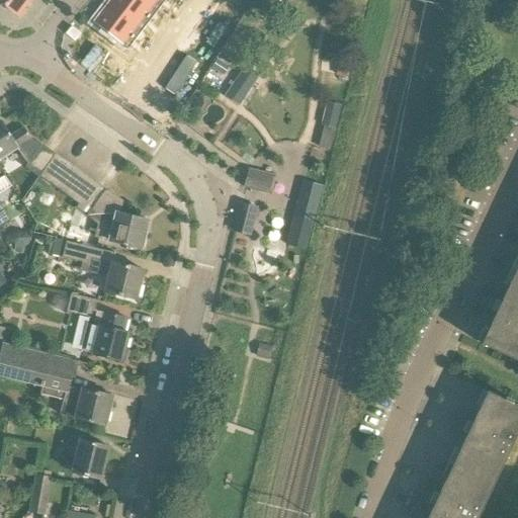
[(30,0),(0,0),(0,2),(18,16),(30,0)]
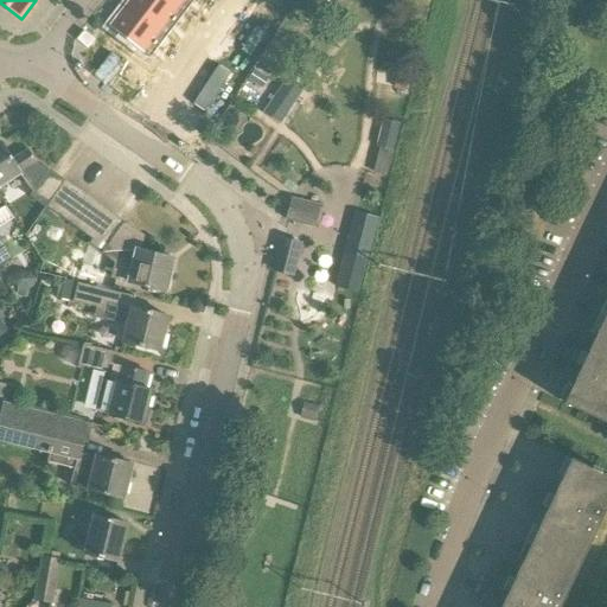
[(184,14),(165,0),(128,0),(125,5),(165,38),(184,14)]
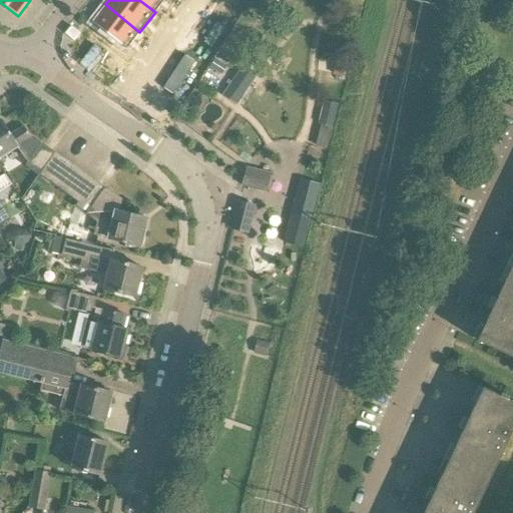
[(164,0),(139,0),(155,12),(164,0)]
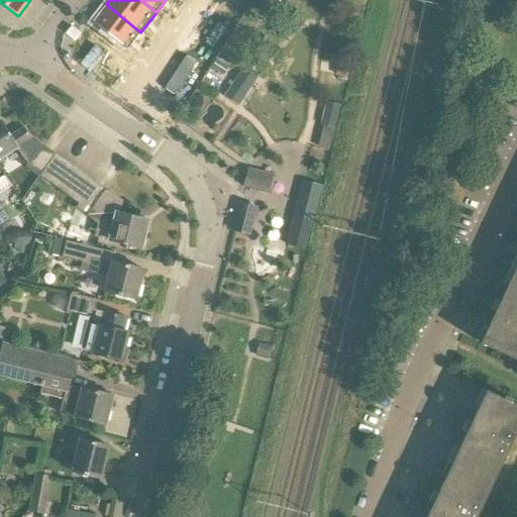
[(195,0),(190,7),(199,15),(204,8),(195,0)]
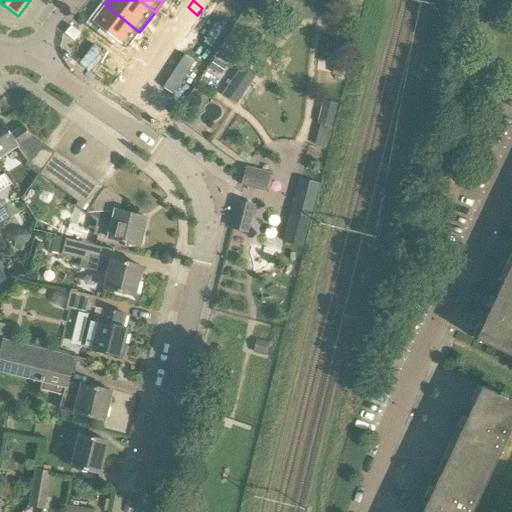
[(238,0),(208,0),(199,15),(226,32),(244,4),(238,0)]
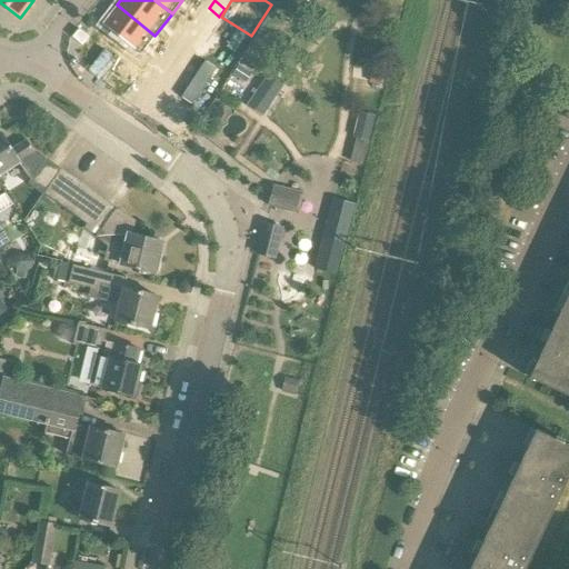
[(155,36),(117,5),(99,27),(100,28),(138,58),(155,36)]
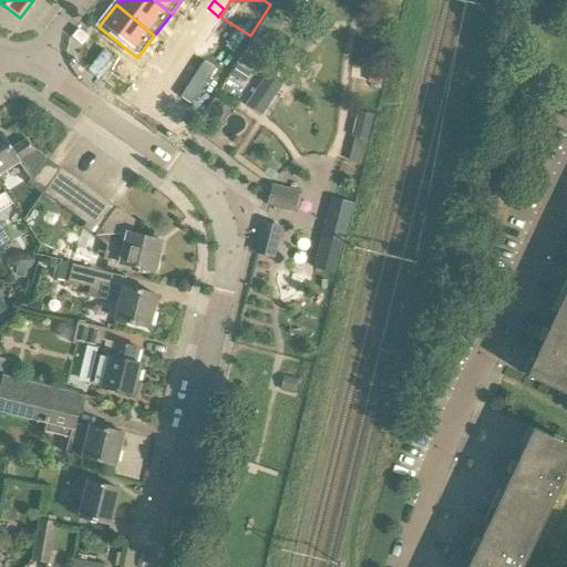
[(208,8),(203,14),(213,23),(218,17),(208,8)]
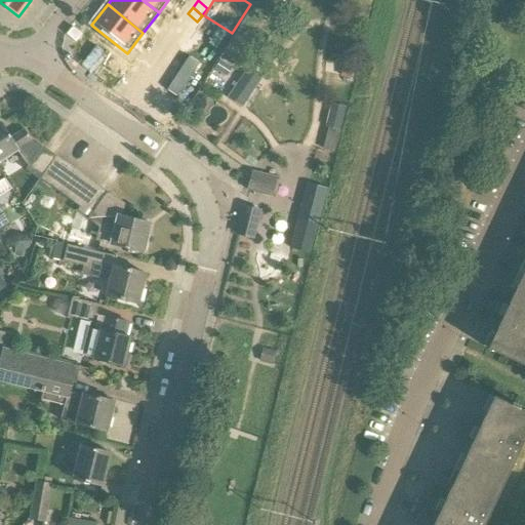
[(166,42),(161,48),(170,56),(175,50),(166,42)]
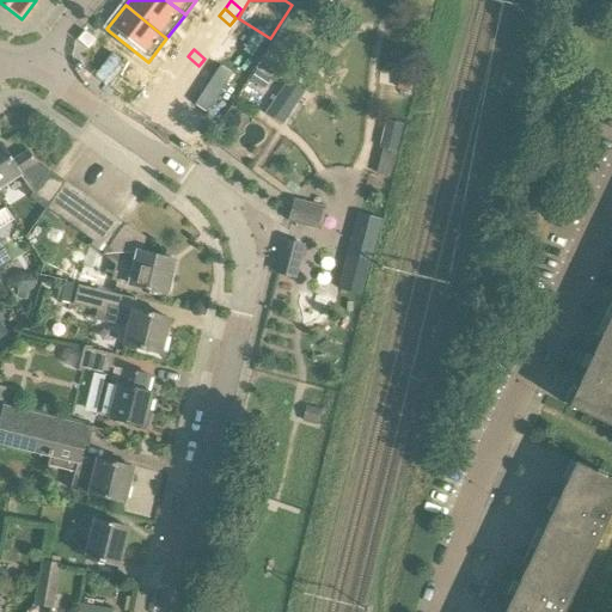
[(188,56),(182,65),(193,74),(199,66),(188,56)]
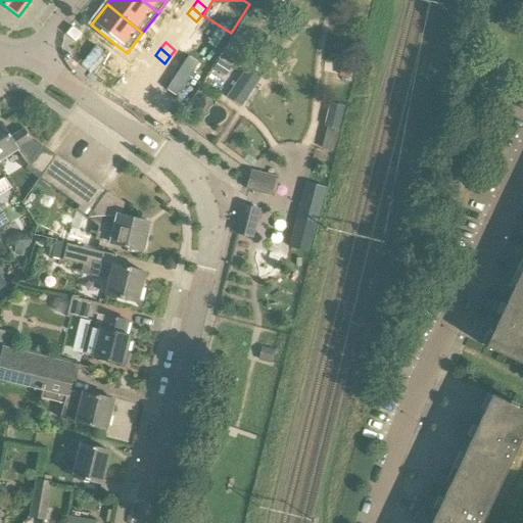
[(237,59),(225,51),(220,59),(232,67),(237,59)]
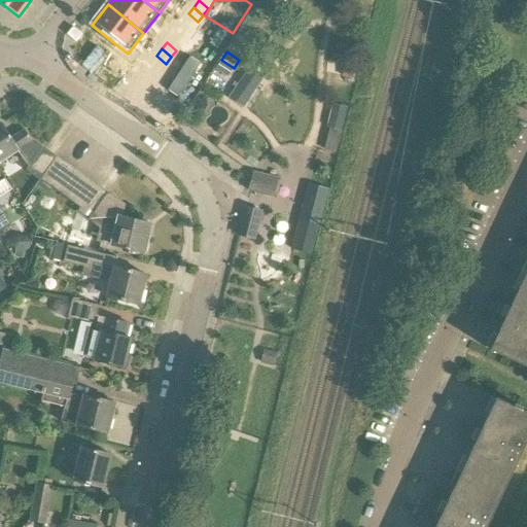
[(233,83),(224,96),(243,109),(264,78),(253,71),(241,89),(233,83)]
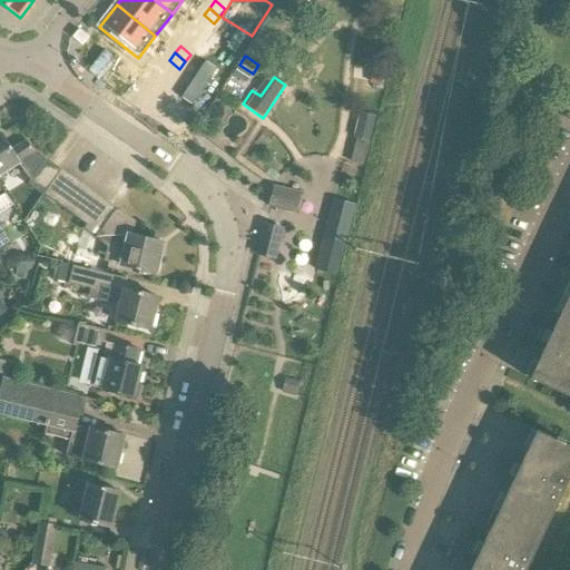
[(375,117),(359,112),(353,137),(370,141),(375,117)]
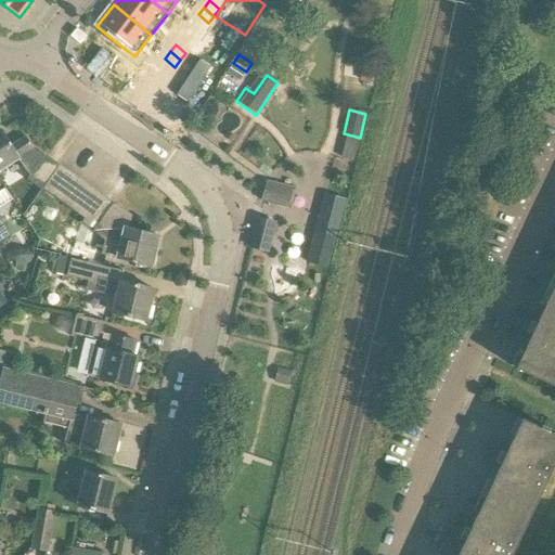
[(0,131),(0,170),(20,158),(30,175),(27,179),(41,189),(57,166),(35,150),(27,138),(13,146),(3,130),(0,131)]
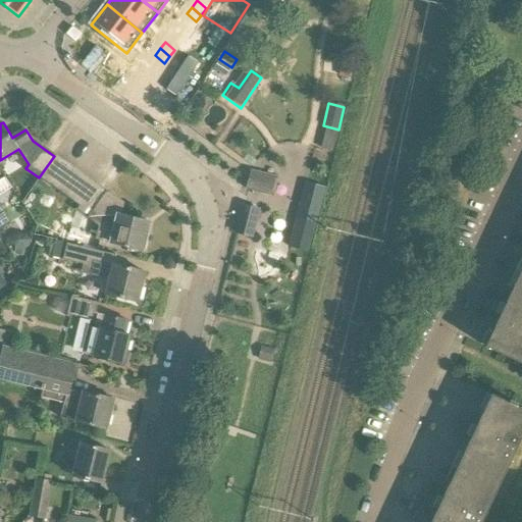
[(49,185),(64,163),(54,156),(39,177),(49,185)]
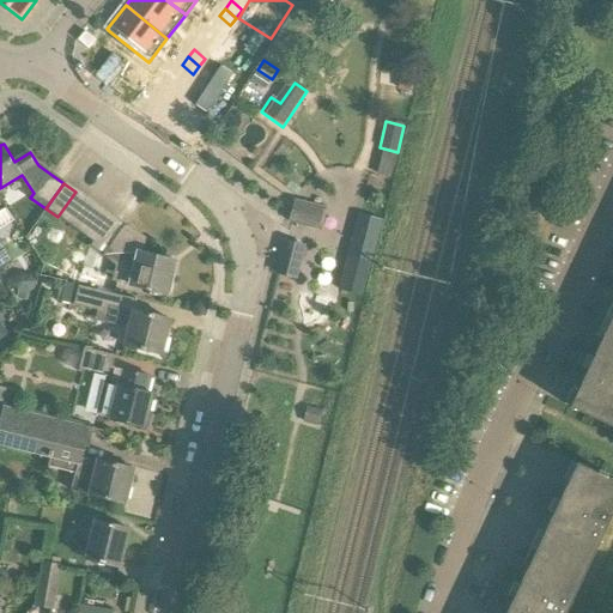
[(76,192),(58,217),(70,225),(87,200),(76,192)]
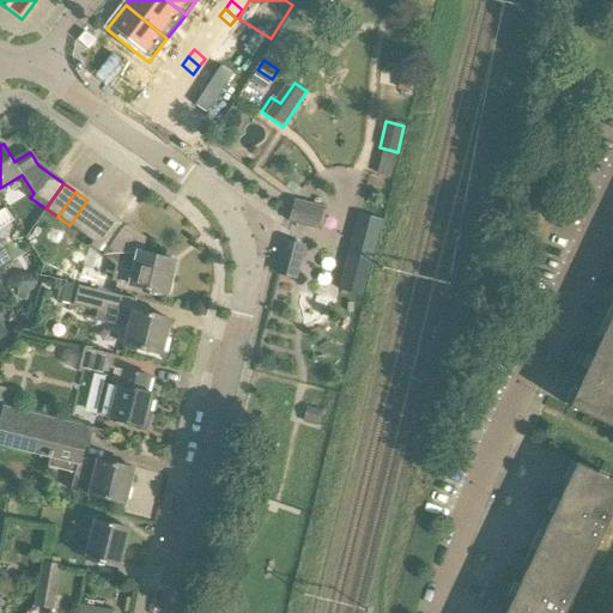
[(0,271),(14,262),(0,240),(0,213),(7,208),(0,196),(0,271)]
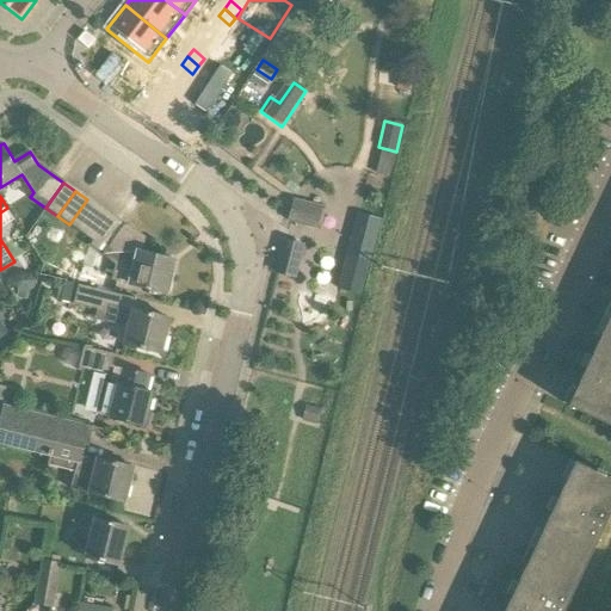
[(87,199),(69,224),(81,233),(99,208),(87,199)]
